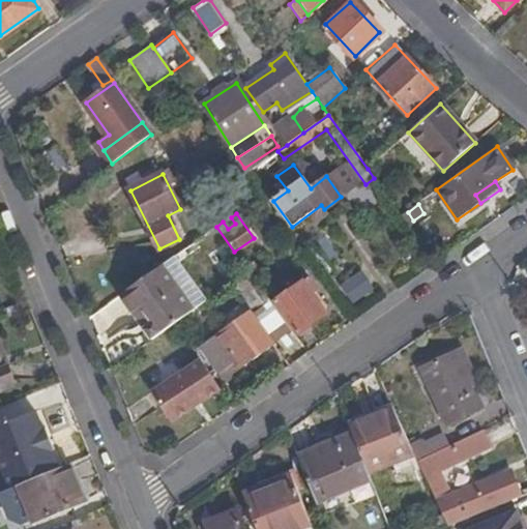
[(249,272),(258,285),(266,280),(254,262),(245,268),(249,272)]
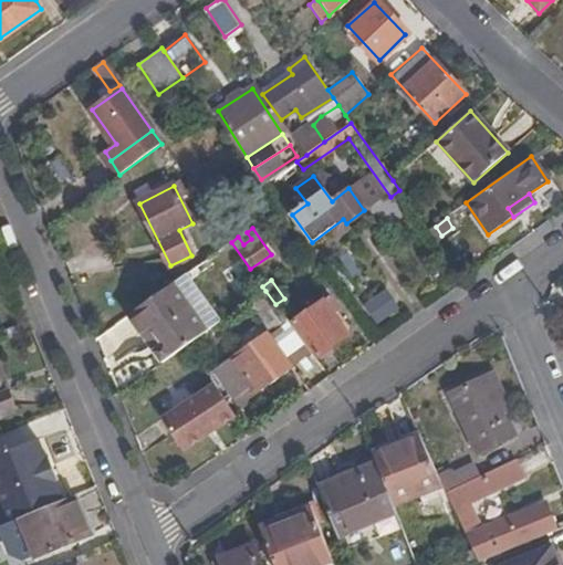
[(173,283),(127,315),(143,338),(153,332),(163,345),(154,353),(160,364),(188,345),(207,332),(173,283)]
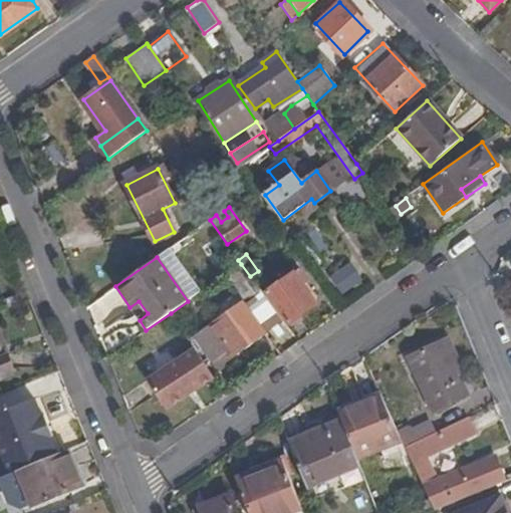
[(247,303),(262,293),(250,276),(241,264),(226,274),(247,303)]
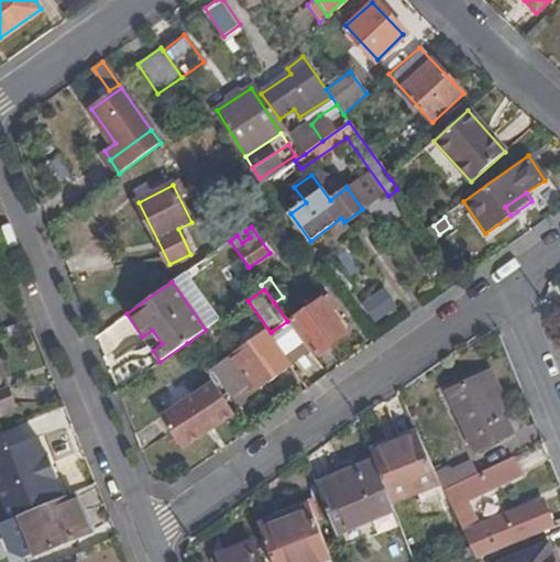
[(288,323),(313,356),(344,332),(331,313),(335,310),(325,297),(288,323)]
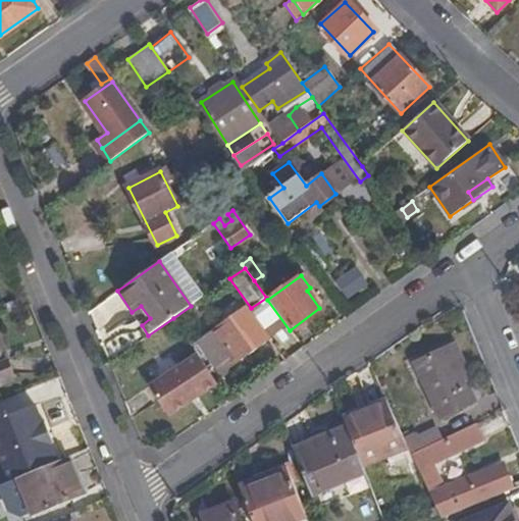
[(15,298),(1,304),(4,313),(18,306),(15,298)]
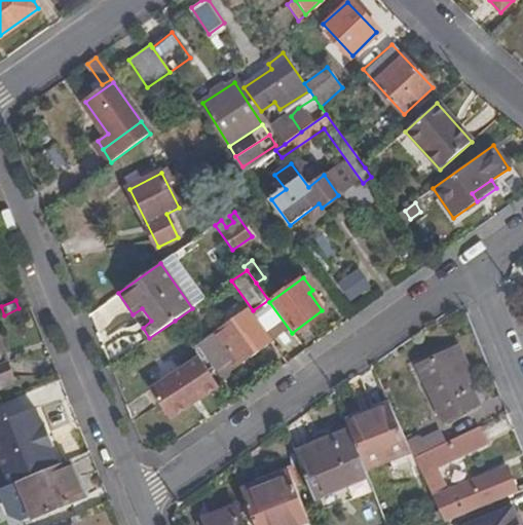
[(142,308),(133,314),(143,328),(151,321),(142,308)]
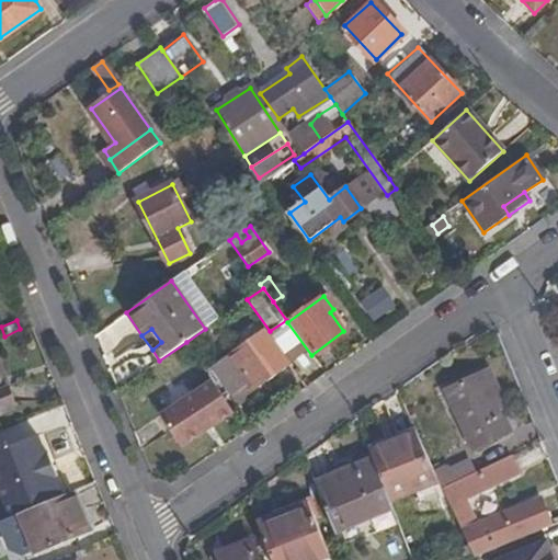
[(264,383),(287,365),(263,331),(215,364),(239,398),(264,383)]
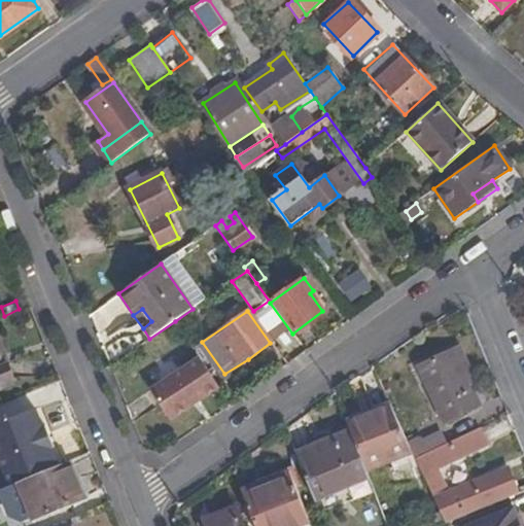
[(454,349),(470,387),(477,384),(460,346),(454,349)]
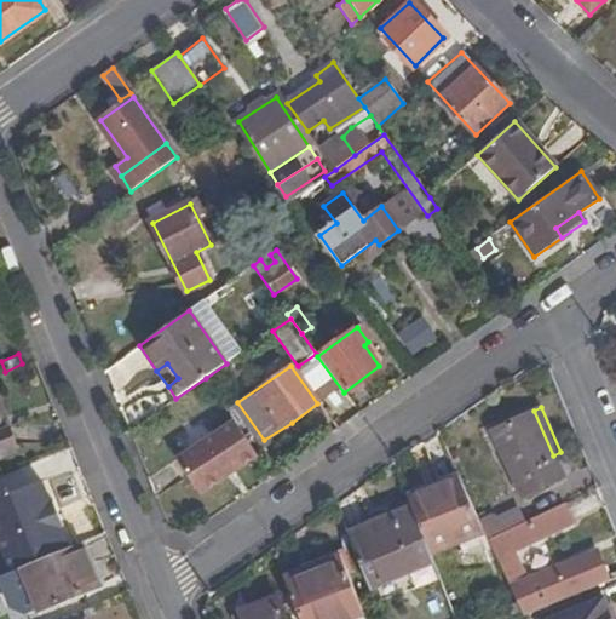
[(562,476),(553,456),(534,411),(489,430),(500,453),(518,494),(562,476)]
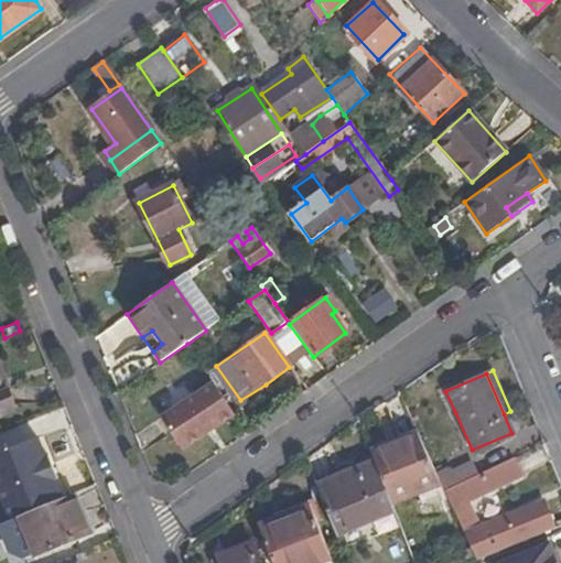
[(3,385),(0,377),(0,414),(15,409),(6,383),(3,385)]
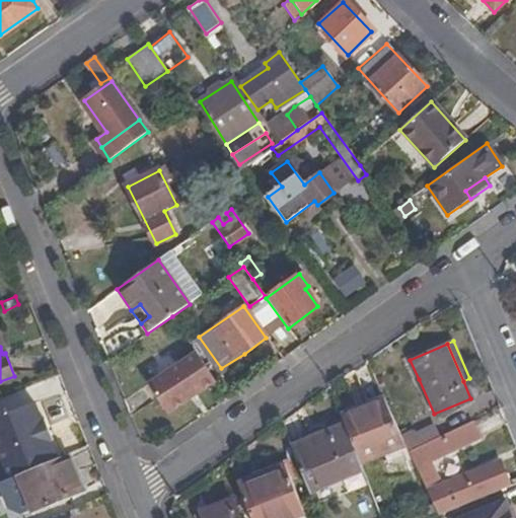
[(196,353),(148,383),(167,412),(214,381),(196,353)]
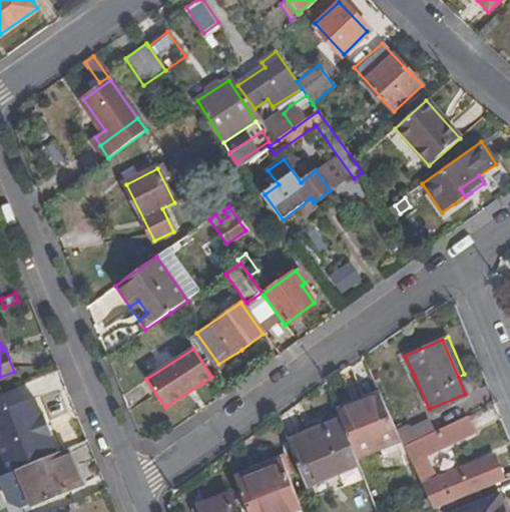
[(403,380),(414,375),(405,356),(394,361),(403,380)]
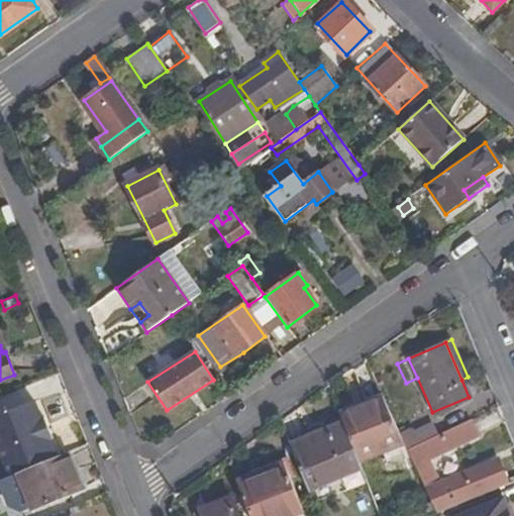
[(381,392),(337,410),(342,424),(356,459),(403,440),(396,426),(381,392)]
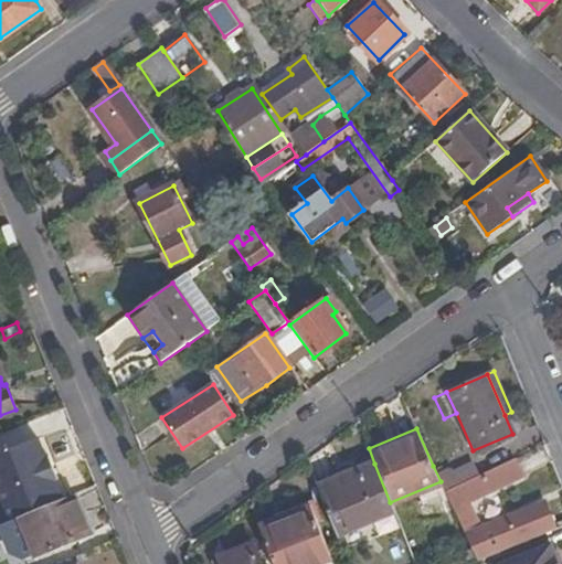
[(41,435),(0,450),(0,496),(10,521),(18,518),(66,499),(41,435)]
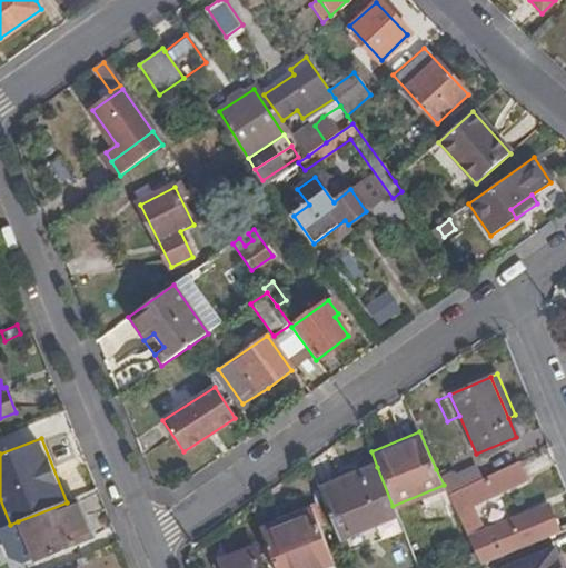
[(520,475),(515,461),(477,480),(457,490),(448,495),(466,532),(473,528),(465,506),(498,489),(497,485),(520,475)]
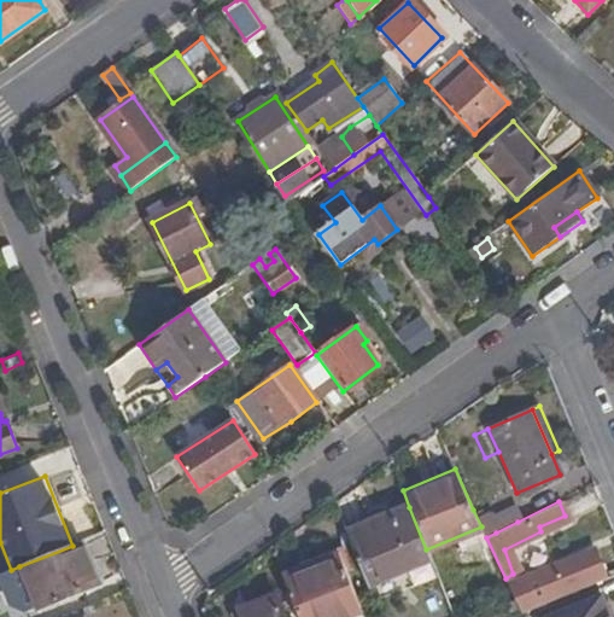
[(484,505),(473,510),(481,527),(486,537),(496,533),(489,516),(484,505)]
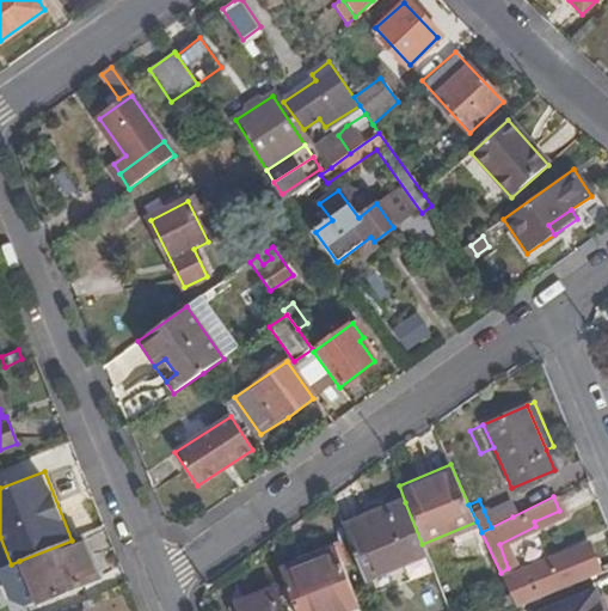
[(491,527),(513,517),(507,500),(484,511),(491,527)]
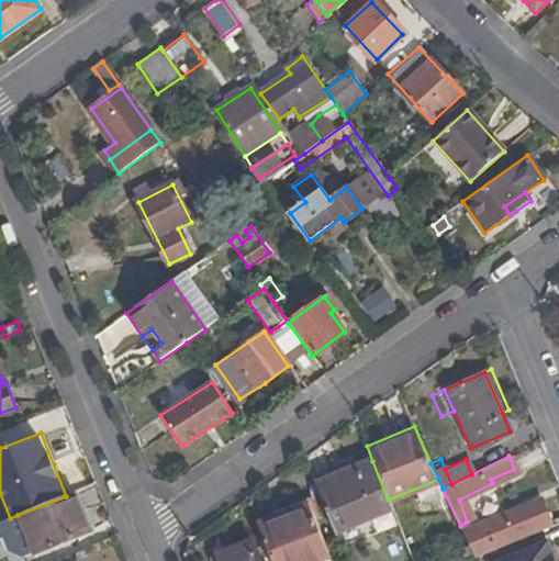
[(372,461),(315,482),(335,533),(392,508),(388,500),(372,461)]
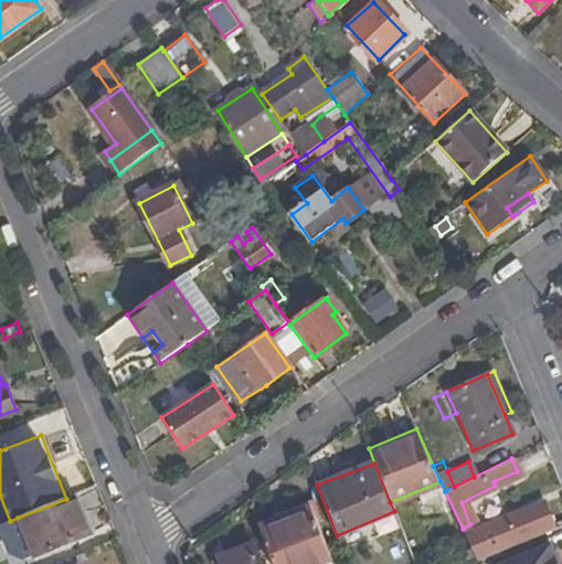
[(89,534),(73,496),(66,499),(18,518),(33,556),(89,534)]
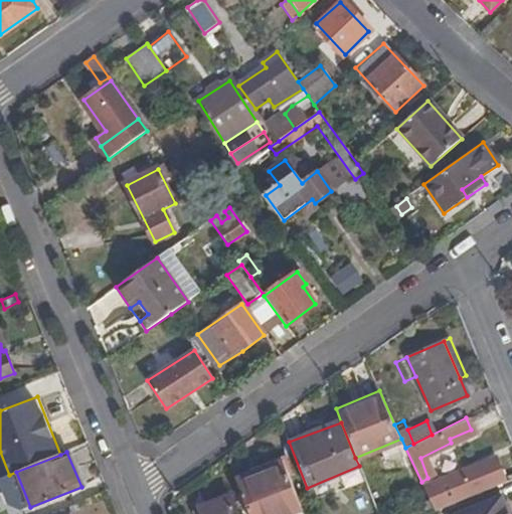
[(281,462),(280,458),(234,475),(235,479),(281,462)]
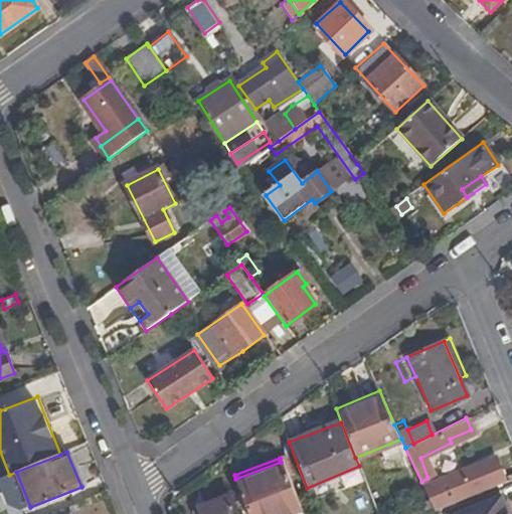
[(430,500),(433,507),(502,478),(494,459),(423,486),(430,500)]
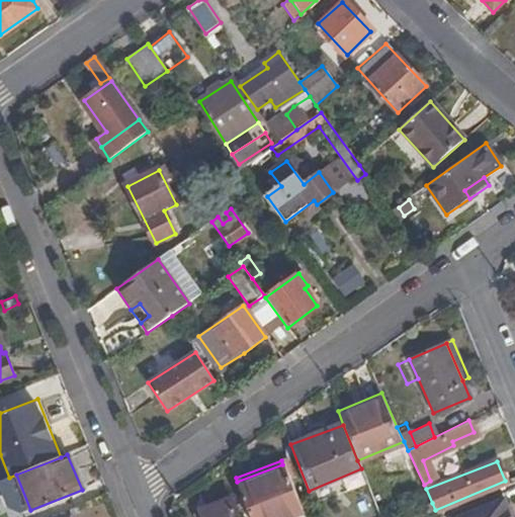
[(282,464),(237,482),(250,516),(290,516),(302,513),(282,464)]
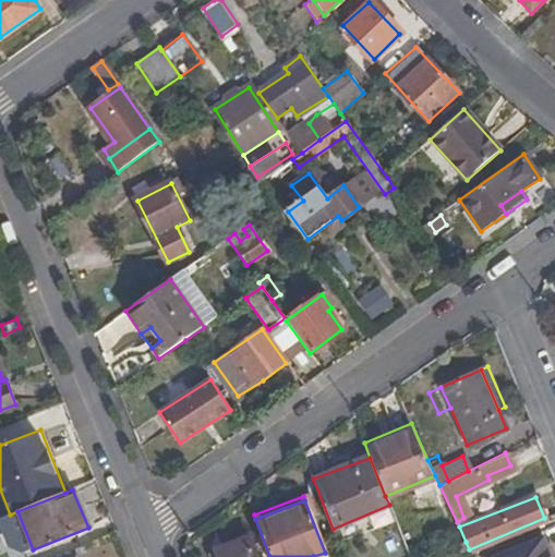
[(258,556),(251,536),(217,551),(219,556),(258,556)]
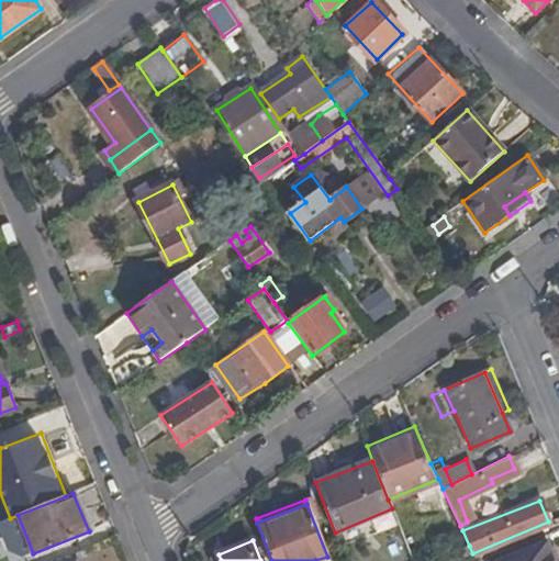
[(555,560),(548,541),(499,560),(555,560)]
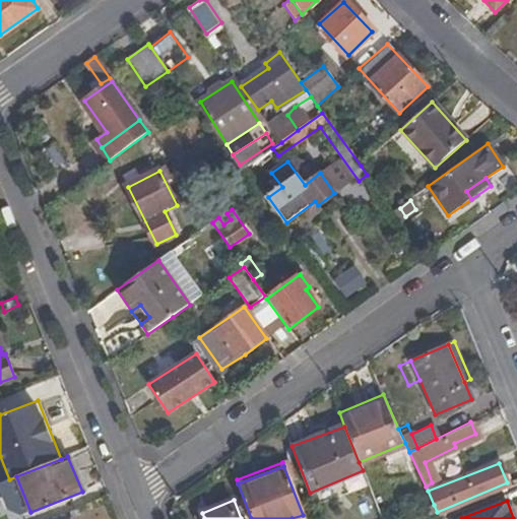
[(437,512),(434,505),(398,518),(428,518),(439,515),(437,512)]
